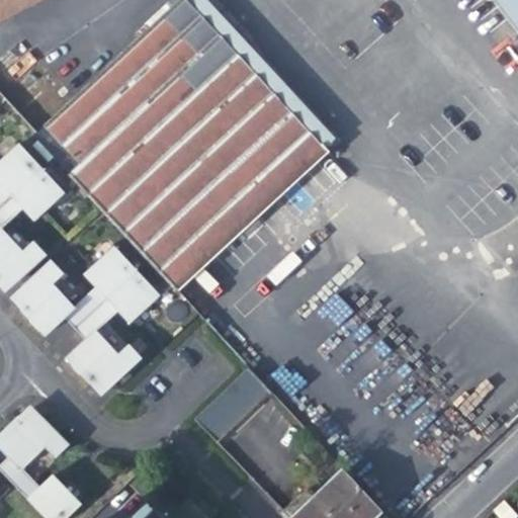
[(294,97),(282,108),(265,89),(277,78),(207,2),(195,12),(183,0),(179,0),(65,105),(12,47),(0,57),(0,95),(34,133),(31,136),(174,291),(211,257),(260,310),(298,273),(251,221),(336,142),(294,97)]
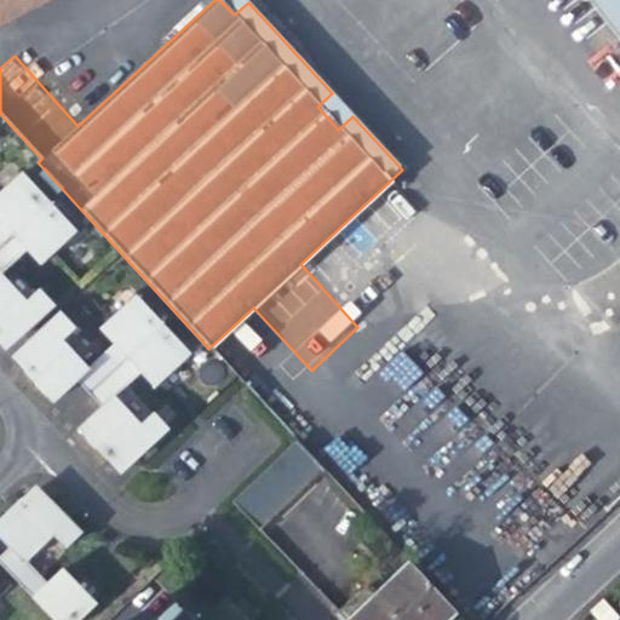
[(0,0),(0,22),(42,0),(0,0)]
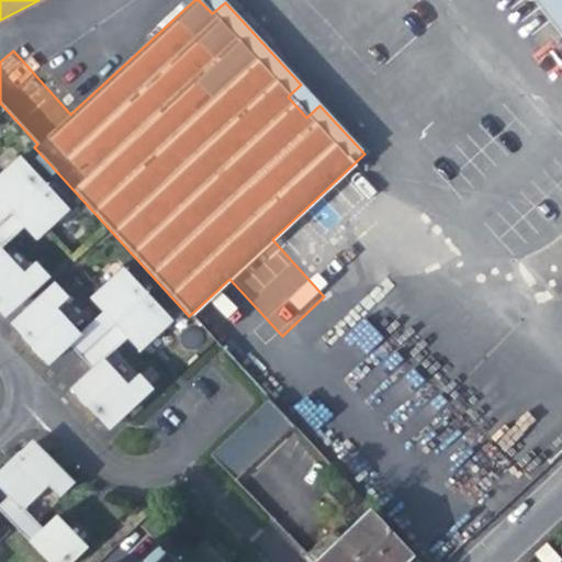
[(223,0),(199,0),(212,13),(225,2),(223,0)]
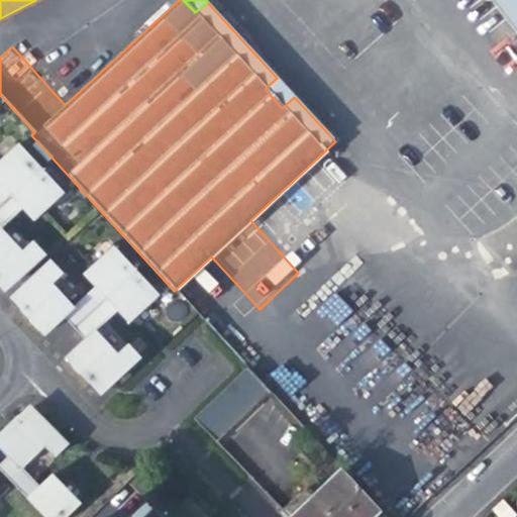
[(516,0),(492,0),(516,31),(516,0)]
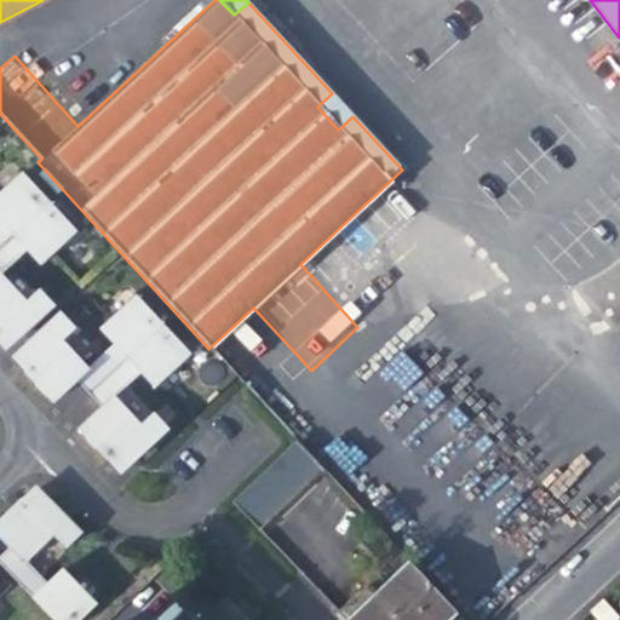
[(22,173),(0,195),(0,216),(3,218),(0,219),(0,250),(51,205),(22,173)]
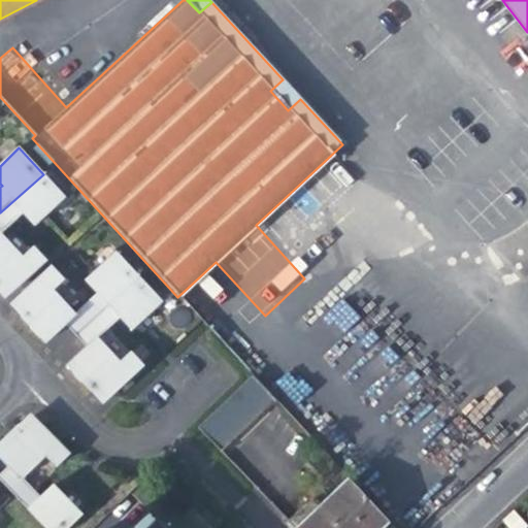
[(43,174),(0,212),(0,233),(0,234),(1,235),(28,211),(35,205),(42,212),(45,217),(65,199),(43,174)]
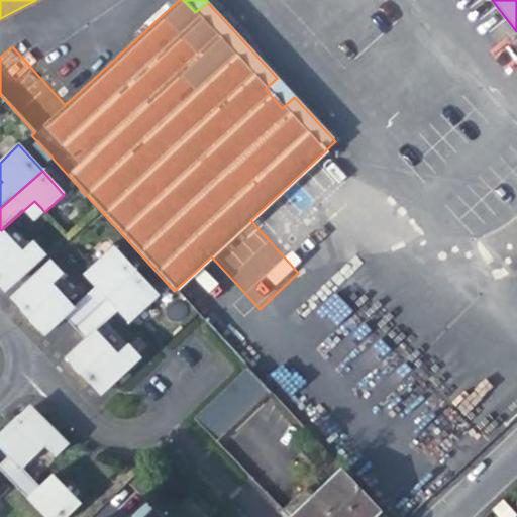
[(18,283),(45,257),(34,245),(23,254),(1,230),(0,229),(0,228),(0,276),(2,275),(6,271),(18,283)]
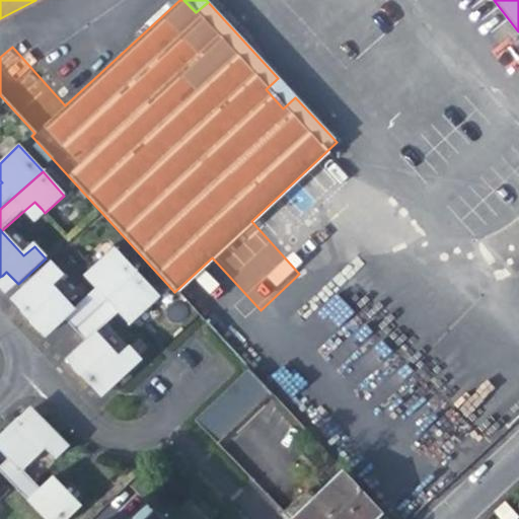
[(63,319),(73,331),(136,275),(114,250),(84,278),(88,283),(94,289),(71,309),(73,310),(63,319)]
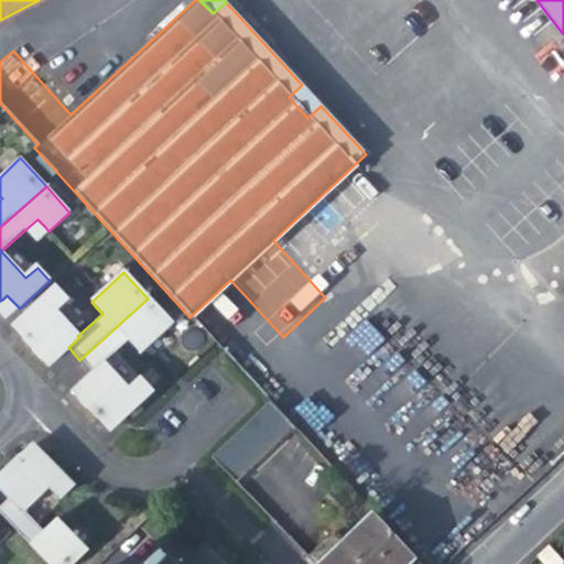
[(56,358),(68,347),(79,337),(77,336),(56,311),(67,301),(55,286),(24,314),(36,328),(30,334),(23,340),(46,366),(56,358)]
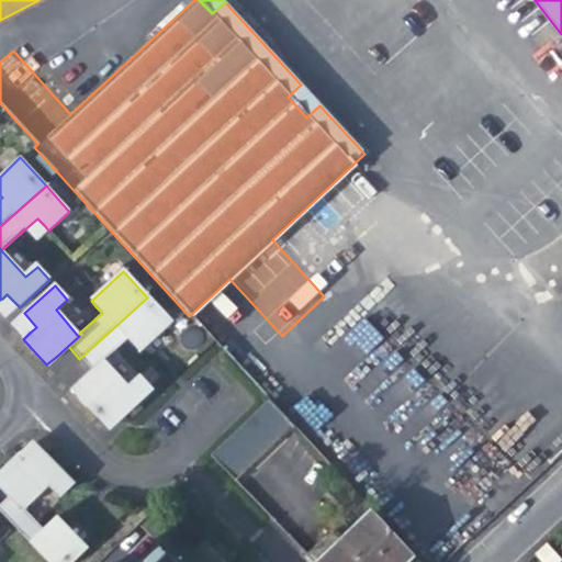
[(79,359),(90,371),(102,361),(103,362),(121,347),(127,340),(139,353),(147,347),(171,325),(147,298),(79,359)]
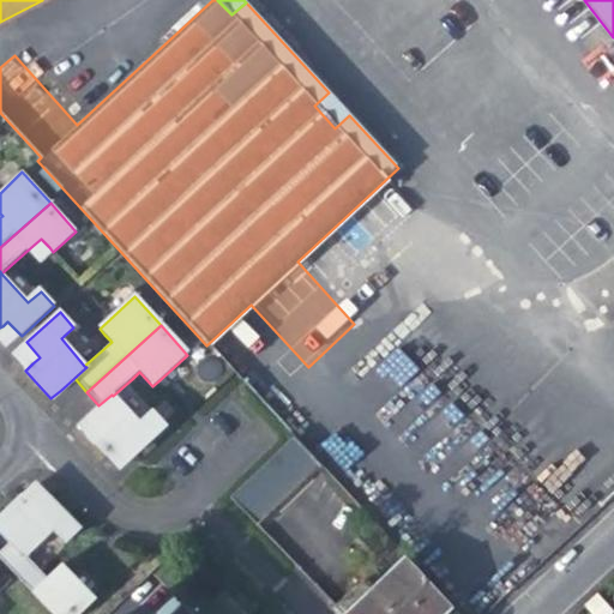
[(131,457),(163,427),(151,414),(138,425),(113,396),(112,395),(98,405),(85,417),(76,426),(103,457),(112,449),(118,443),(131,457)]
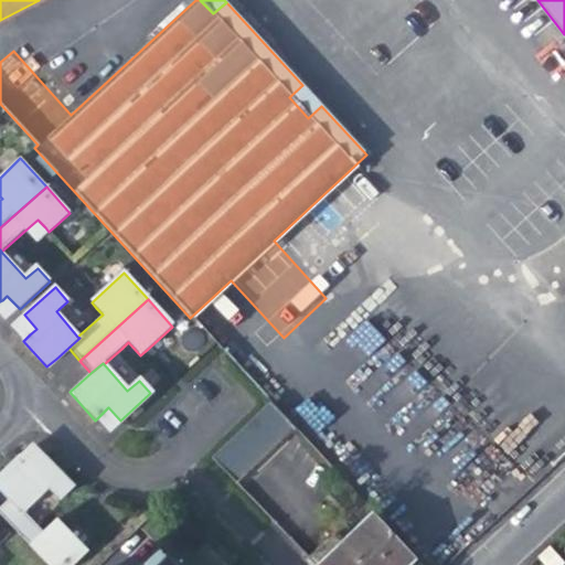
[(318,379),(297,385),(266,396),(269,401),(277,409),(323,394),(318,379)]
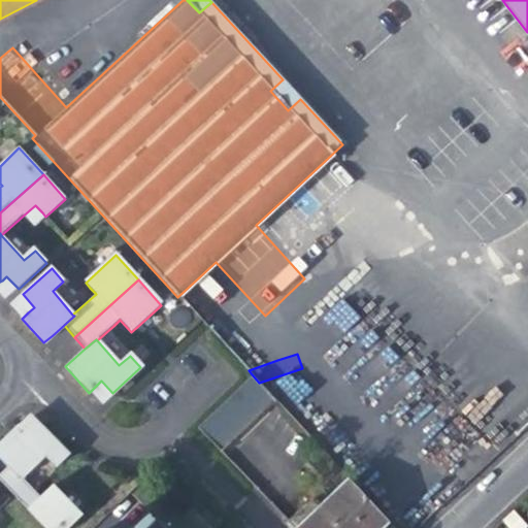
[(527,366),(499,393),(518,413),(527,402),(527,366)]
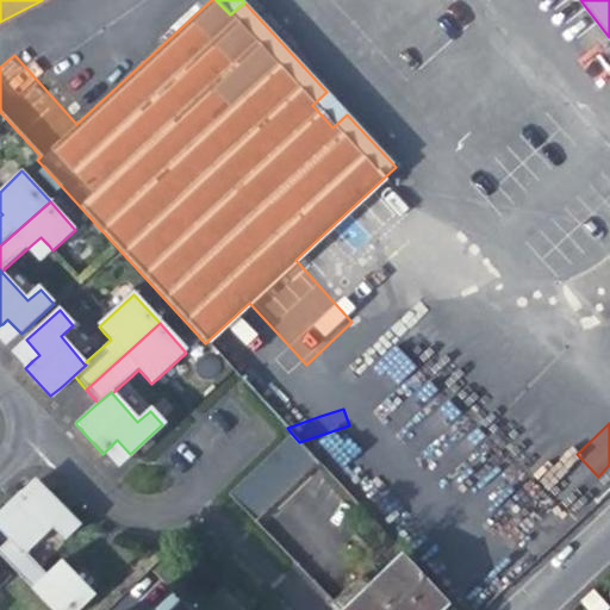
[(315,458),(291,433),(229,490),(255,515),(315,458)]
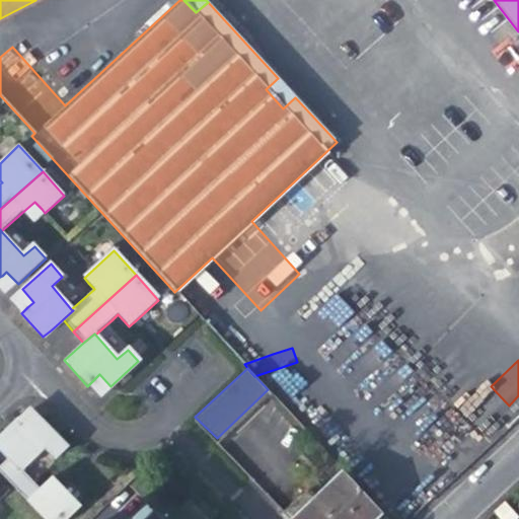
[(494,420),(509,405),(491,386),(458,417),(475,436),(494,420)]
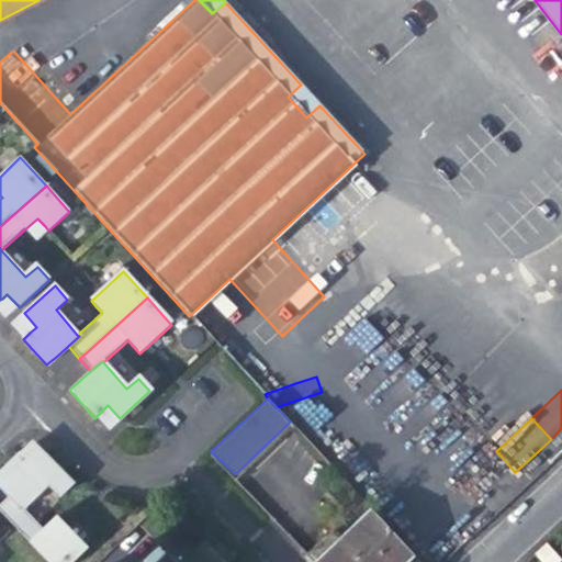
[(0,494),(8,502),(21,516),(48,490),(58,501),(71,489),(45,460),(40,464),(32,472),(18,458),(0,474),(0,494)]
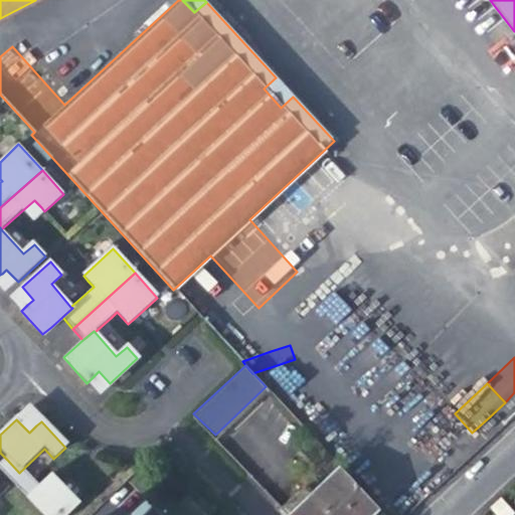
[(0,467),(0,475),(38,514),(68,514),(77,507),(49,479),(36,491),(19,473),(7,460),(3,464),(0,467)]
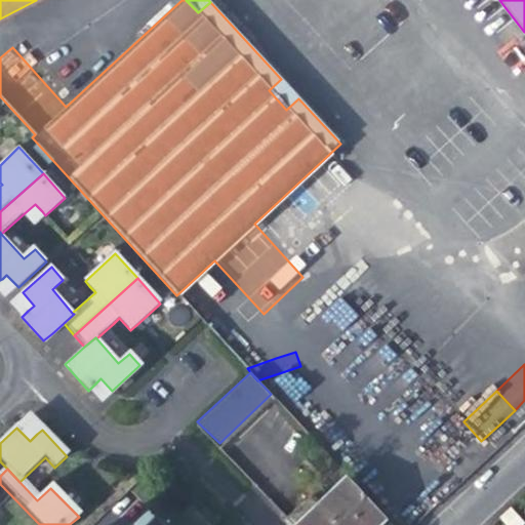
[(291,524),(378,524),(387,518),(348,477),(316,507),(308,497),(285,518),(291,524)]
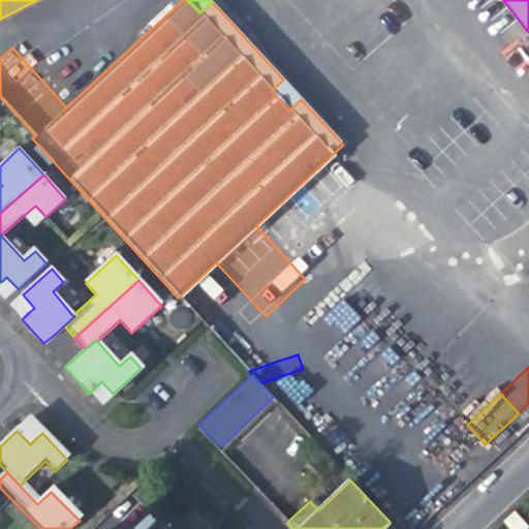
[(516,510),(504,520),(511,528),(525,528),(528,526),(516,510)]
